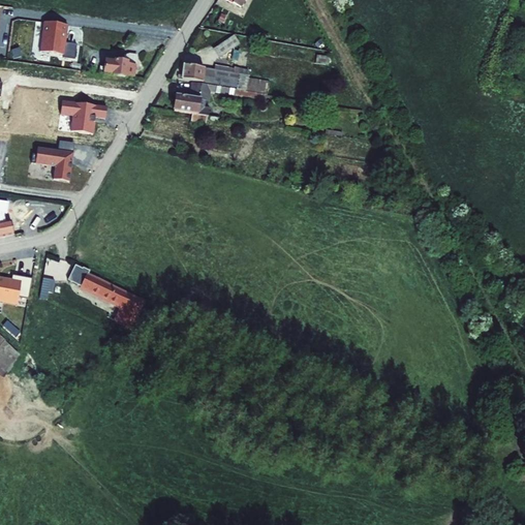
[(233,32),(214,45),(219,54),(237,39),(233,32)]
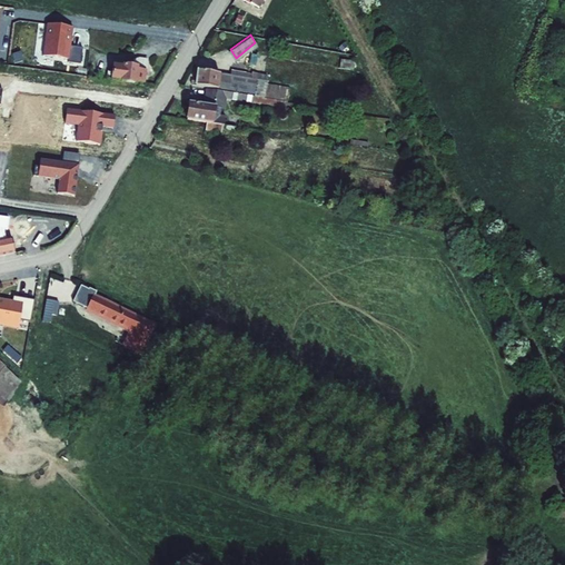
[(70,39),(69,47),(83,49),(83,40),(70,39)]
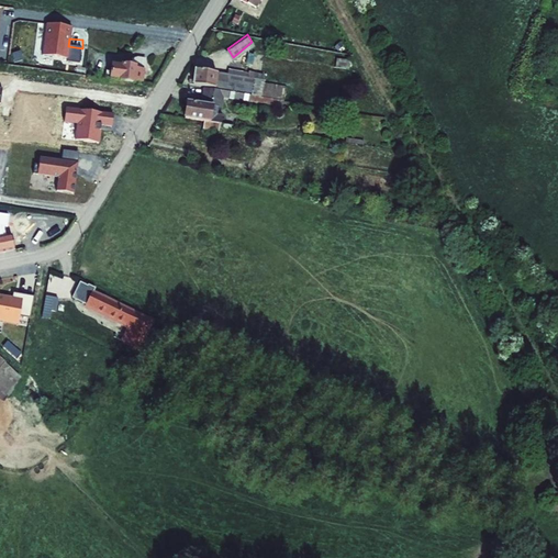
[(557,45),(547,85),(557,87),(557,45)]
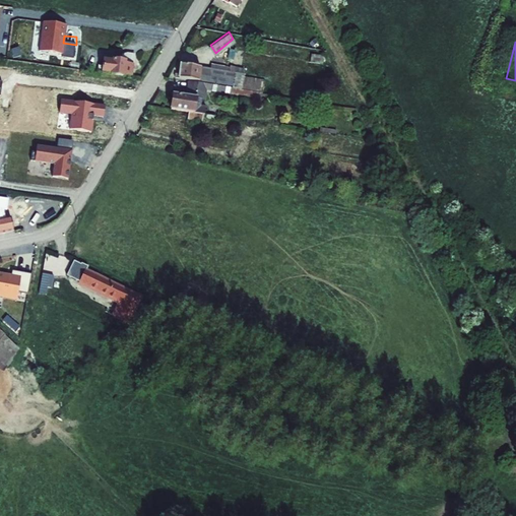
[(99,60),(98,66),(131,70),(132,60),(126,59),(126,57),(114,55),(114,58),(104,57),(103,60),(99,60)]
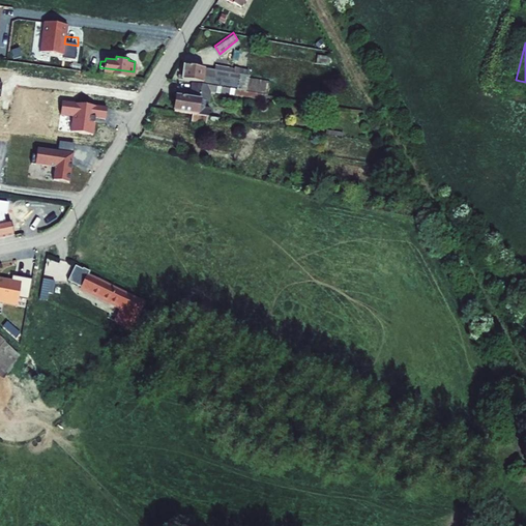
[(186,66),(184,79),(240,86),(240,89),(270,93),(271,82),(249,79),(250,74),(231,69),(230,72),(186,66)]
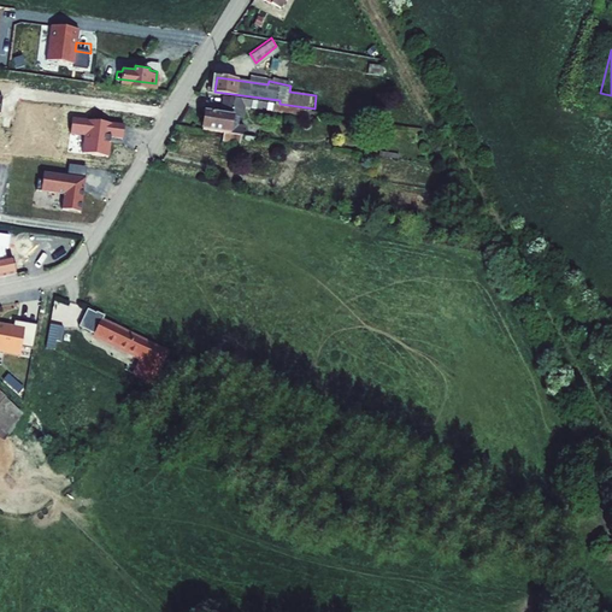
[(280,104),(225,96),(224,115),(206,111),(202,129),(224,133),(223,141),(240,143),(241,135),(247,135),(248,140),(257,141),(259,129),(234,124),(235,116),(245,117),(245,109),(278,113),(280,104)]
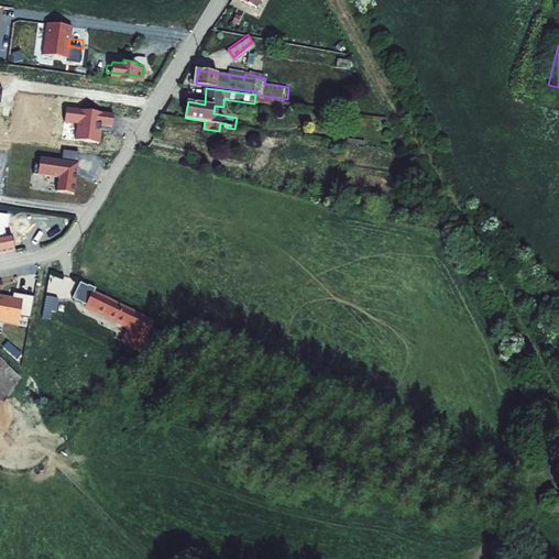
[(0,245),(20,242),(15,219),(0,220),(0,245)]
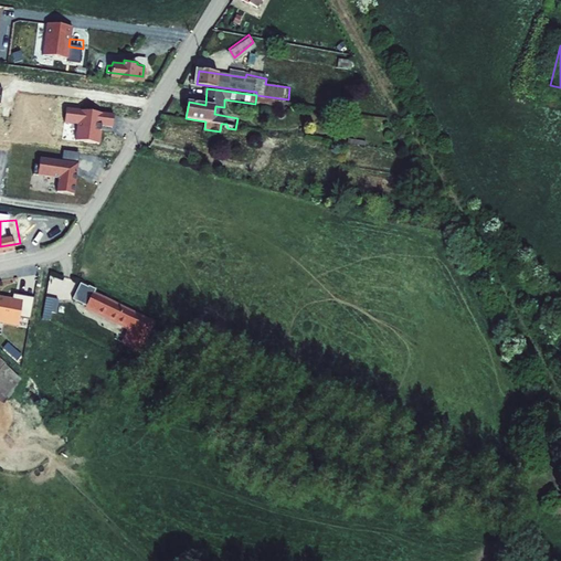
[(80,285),(73,297),(133,327),(140,313),(98,293),(99,290),(88,285),(87,288),(80,285)]
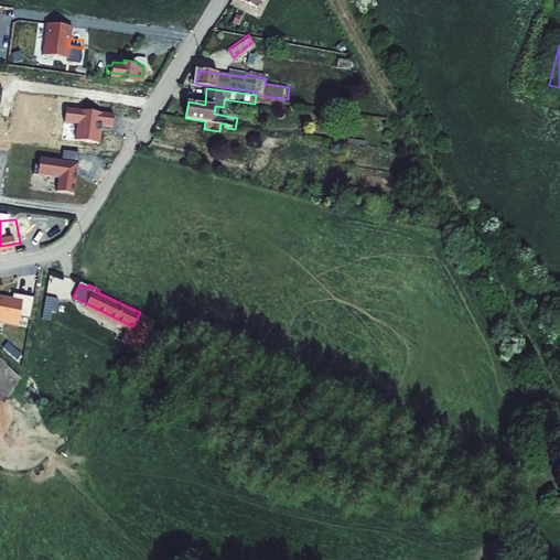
[(0,388),(8,396),(29,375),(0,346),(0,388)]
